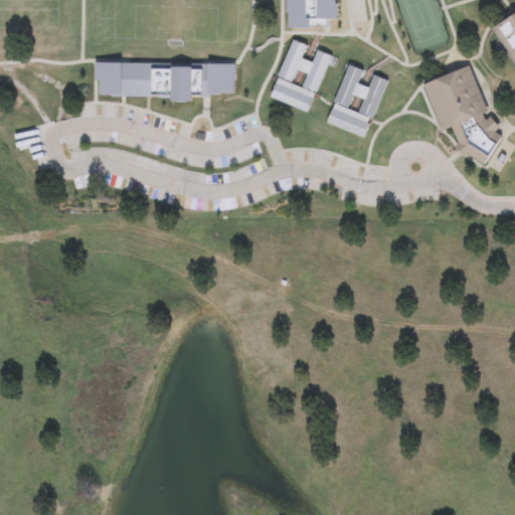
[(337,0),(337,20),(330,20),(330,29),(292,29),(292,0),(337,0)]
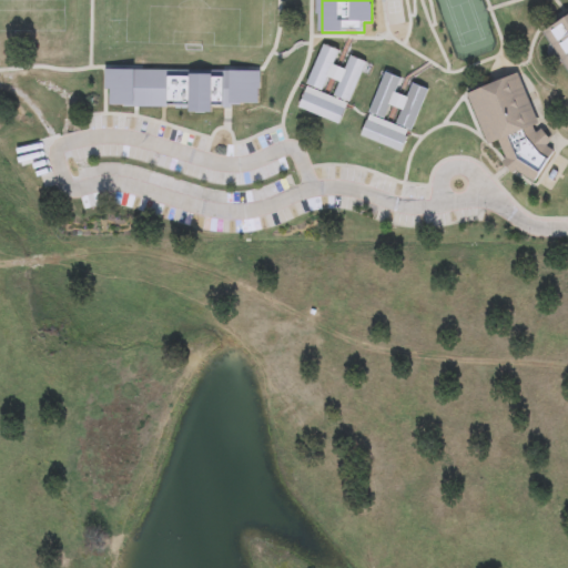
[(567,73),(563,64),(549,44),(544,34),(541,32),(564,19),(567,16),(567,73)]
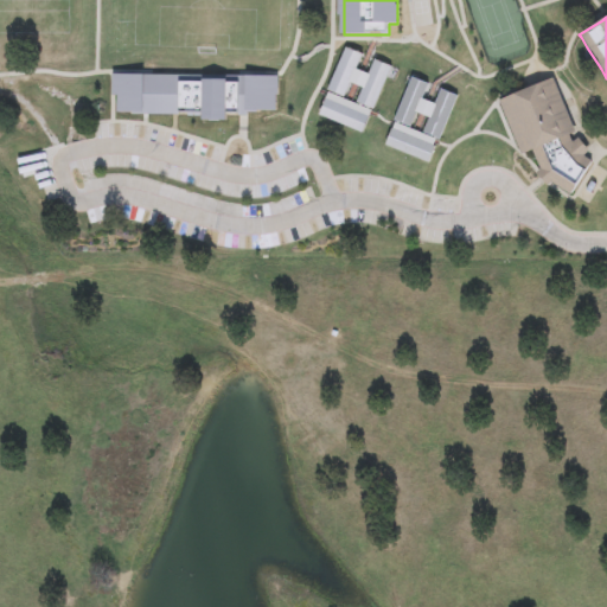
[(318,116),(345,48),(365,55),(358,71),(370,76),(375,63),(390,69),(374,113),(353,106),(360,89),(350,85),(343,104),(368,114),(360,133),(318,116)]
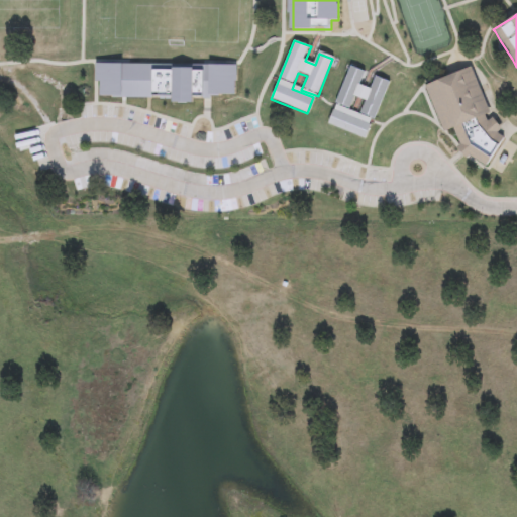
[(95,65),(237,65),(237,82),(235,82),(235,95),(218,95),(218,97),(191,97),(191,103),(172,103),(172,98),(148,98),(123,98),(109,98),(109,96),(99,96),(99,82),(95,82),(95,65)]
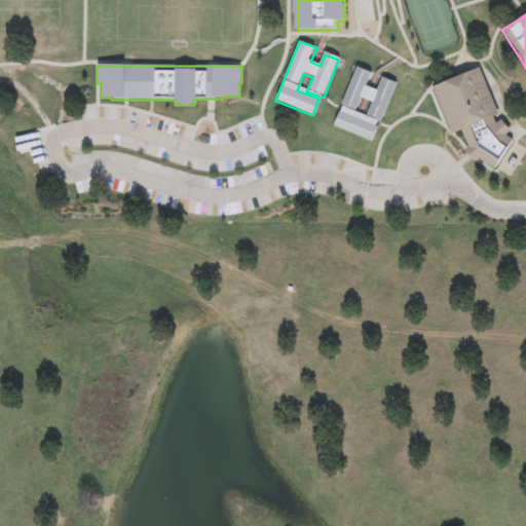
[(372,142),(333,125),(340,108),(358,66),(375,73),(370,86),(378,89),(382,79),(397,84),(379,124),(372,142)]
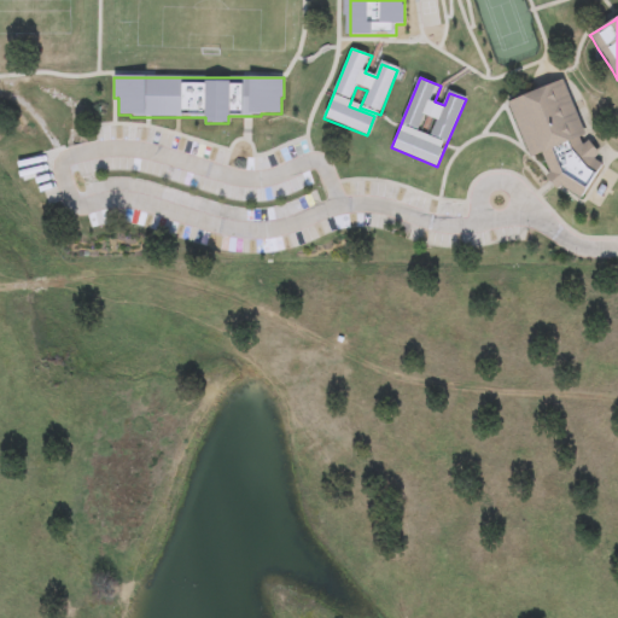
[(507,104),(534,92),(547,87),(551,85),(564,80),(586,134),(579,138),(583,145),(589,141),(594,147),(600,153),(595,161),(602,165),(582,198),(581,199),(560,187),(559,188),(558,190),(557,191),(553,187),(551,184),(544,178),(547,175),(549,174),(542,153),(529,158),(507,104)]
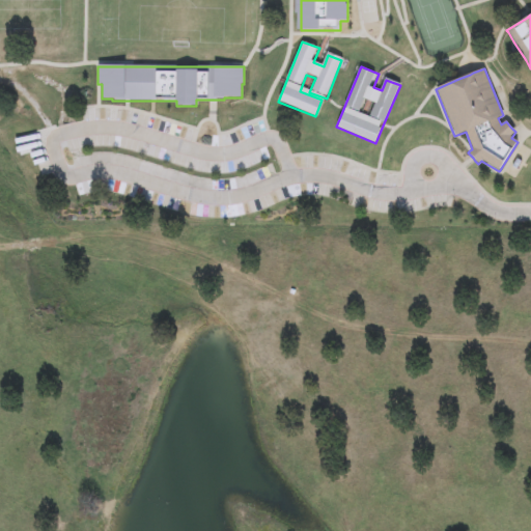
All buildings are outlined.
